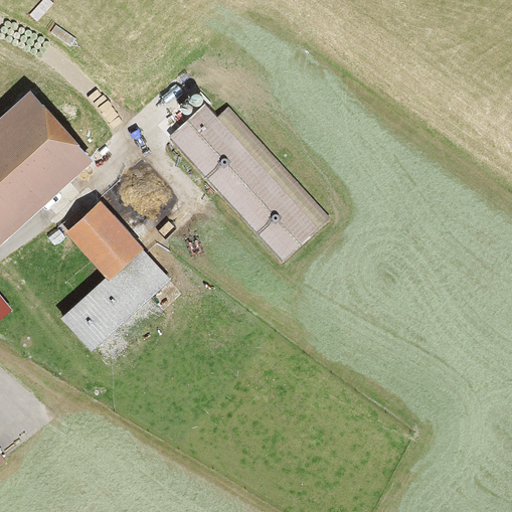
[(0,242),(93,155),(29,90),(0,116),(0,242)]
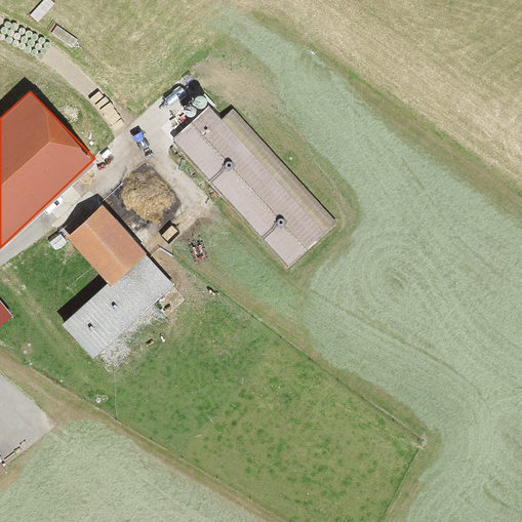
[(211,108),(175,141),(289,268),(334,227),(233,114),(224,121),(211,108)]
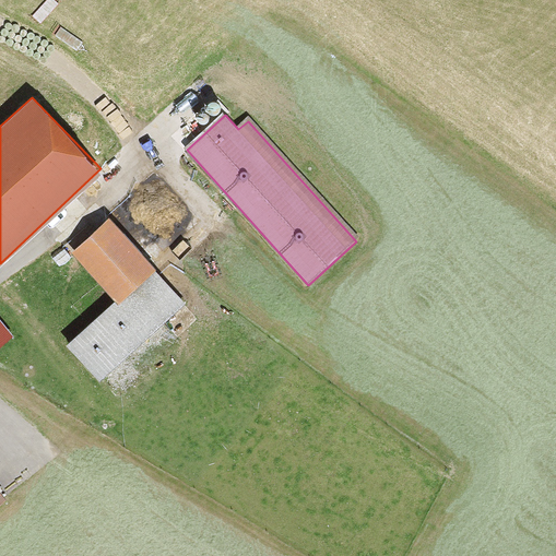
[(153,269),(110,219),(72,251),(116,302),(153,269)]
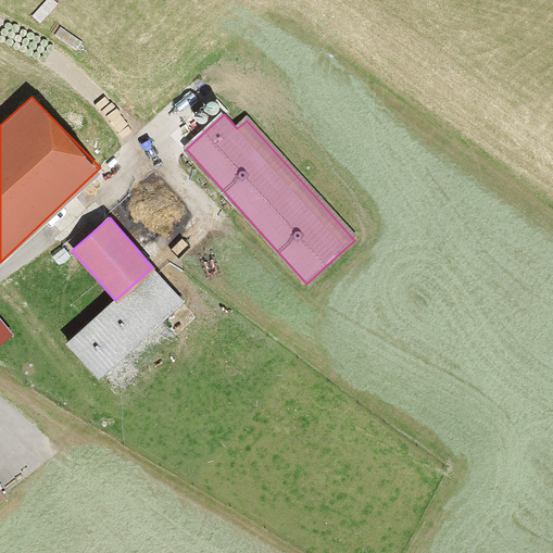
[(152,267),(115,300),(65,342),(98,380),(185,304),(152,267)]
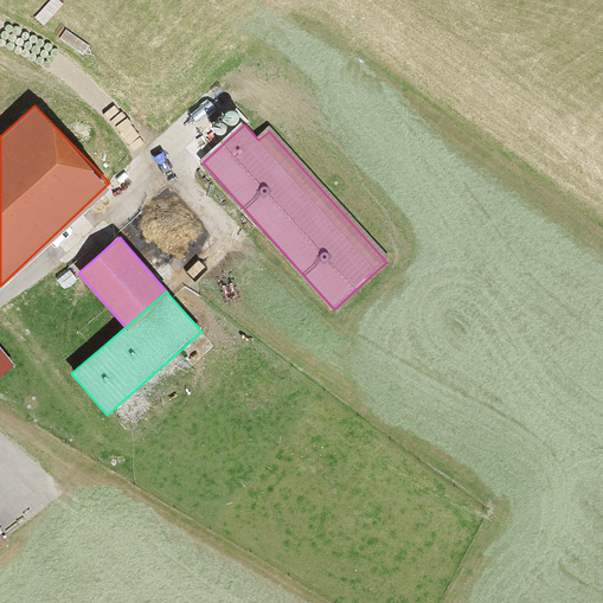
[(0,374),(13,364),(0,348),(0,374)]
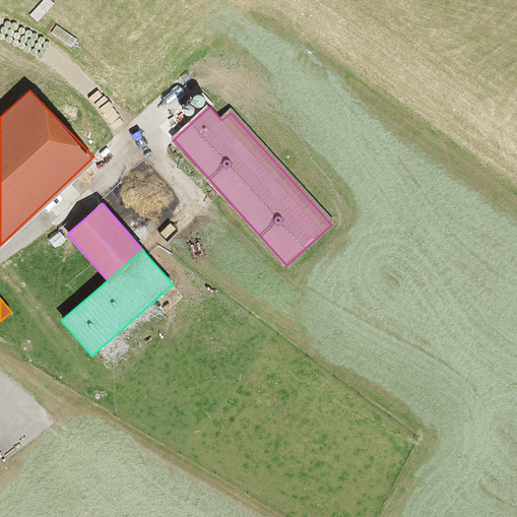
All buildings are outlined.
